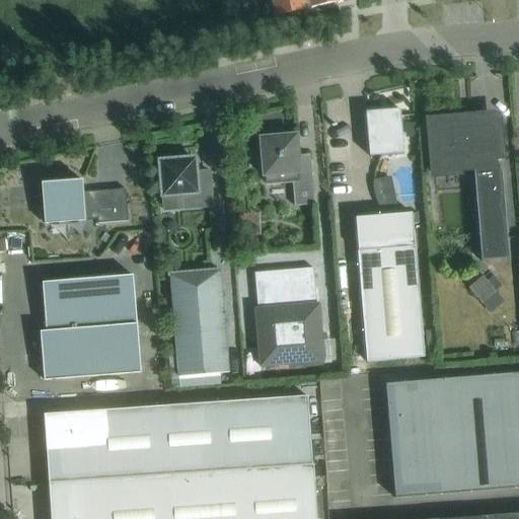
[(270,0),(274,17),(305,10),(305,8),(309,7),(310,8),(322,6),(323,6),(339,3),(342,2),(341,0),(270,0)]
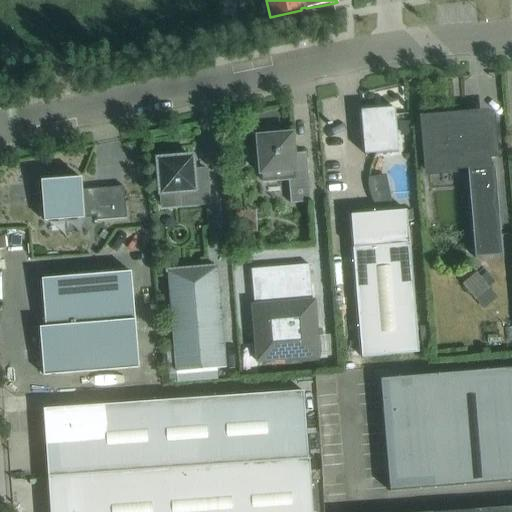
[(375,110),(365,111),(366,123),(361,123),(363,154),(397,151),(394,108),(375,110)]
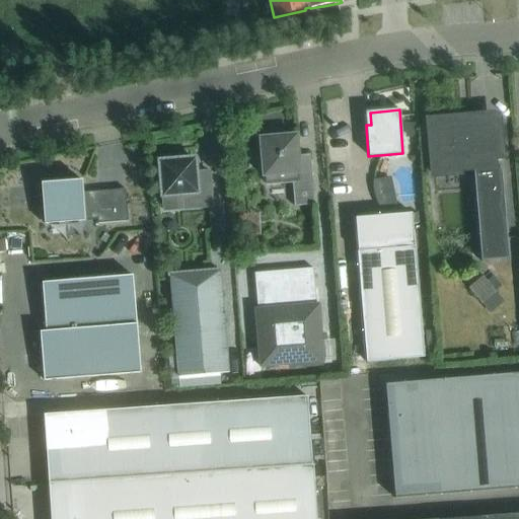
[(500,160),(497,122),(468,124),(469,129),(460,130),(459,119),(428,121),(433,174),(472,171),(474,193),(480,262),(508,258),(503,191),(501,170),(497,170),(496,160),(500,160)]
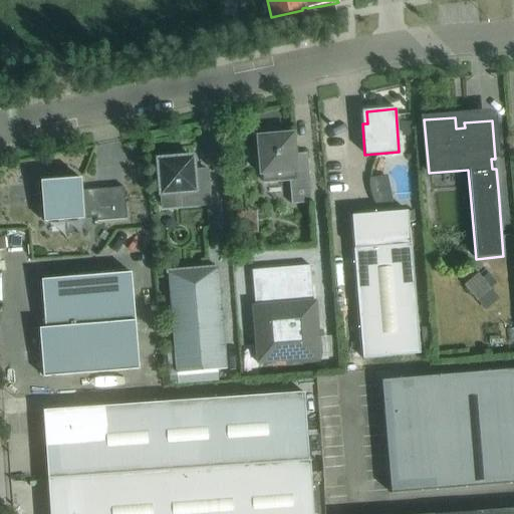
[(261,136),(257,137),(260,175),(262,175),(263,183),(277,181),(276,173),(288,172),(290,204),(310,203),(307,159),(295,160),(293,134),(275,135),(274,131),(261,132),(261,136)]
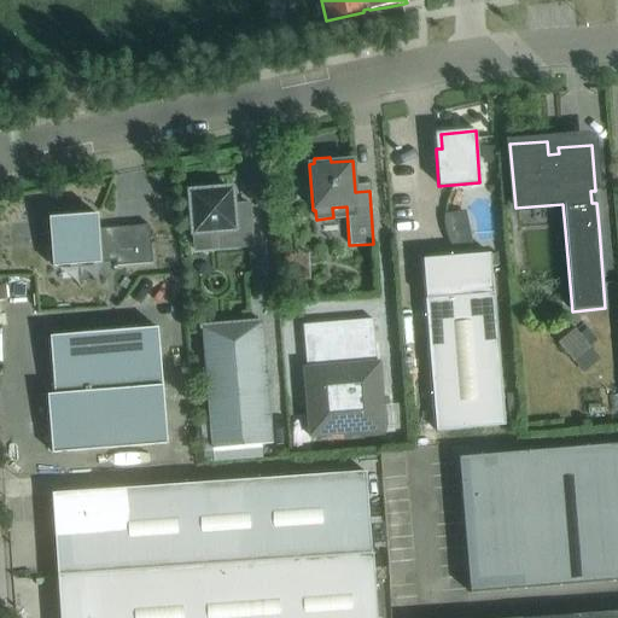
[(233,215),(232,205),(231,190),(221,190),(220,185),(199,186),(199,192),(190,192),(194,250),(251,245),(249,214),(233,215)]
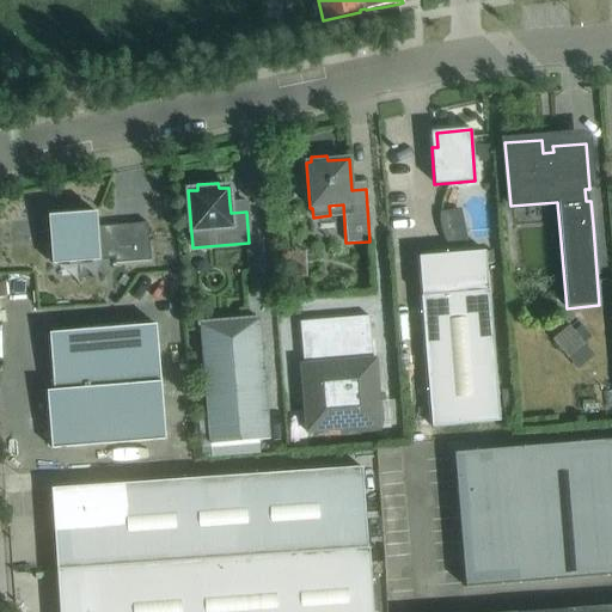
[(115,263),(151,261),(147,222),(97,226),(96,212),(48,216),(50,244),(46,245),(48,261),(53,261),(53,263),(101,259),(99,255),(114,254),(115,263)]
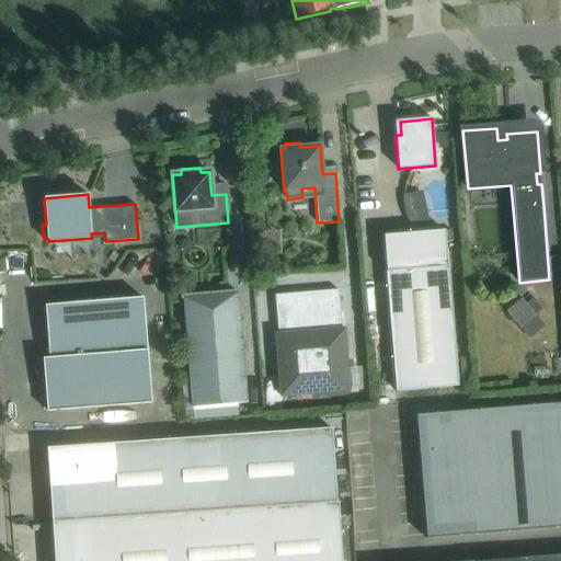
[(384,247),(395,391),(458,386),(446,241),(445,242),(444,230),(384,236),(384,247)]
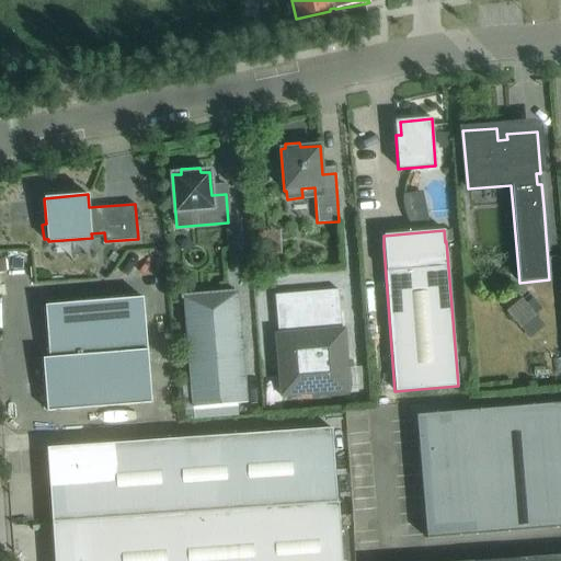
[(275,334),(281,396),(348,390),(343,329),(341,329),(338,289),(274,295),(277,334),(275,334)]
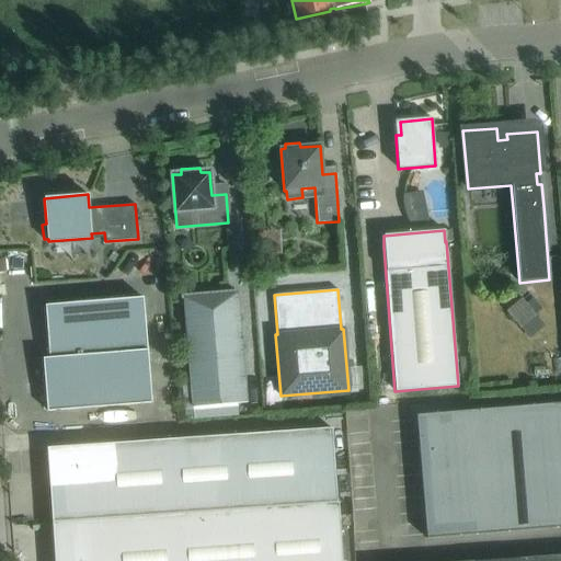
[(183,299),(192,408),(247,403),(237,295),(238,295),(238,293),(201,296),(201,290),(182,292),(183,299)]
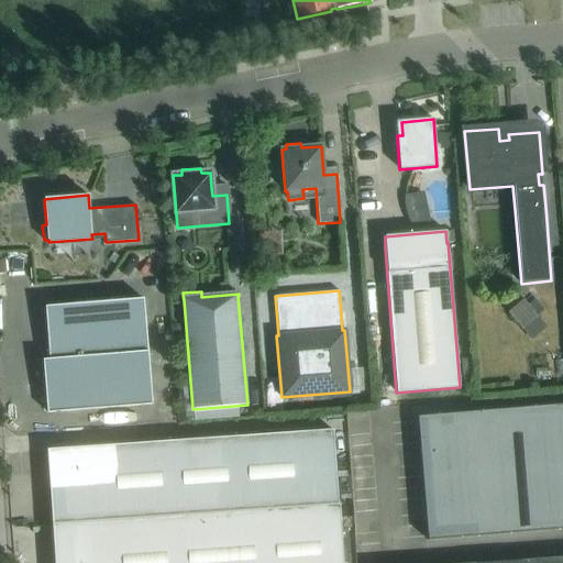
[(43,360),(47,412),(152,404),(143,299),(45,307),(50,360),(43,360)]
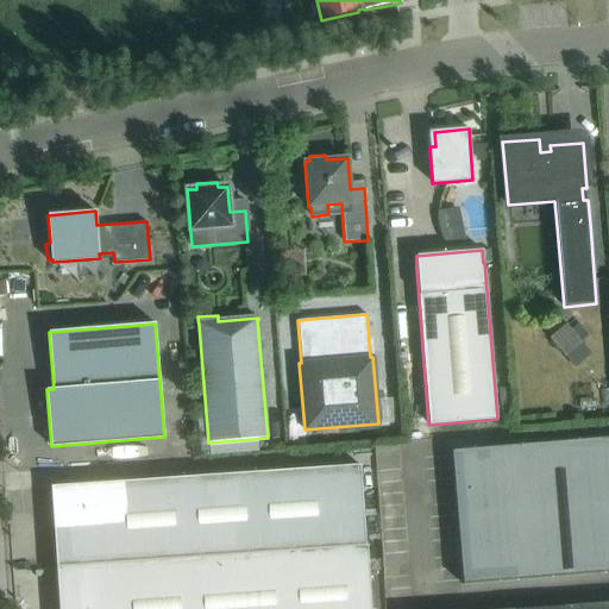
[(581,374),(600,359),(576,328),(557,343),(581,374)]
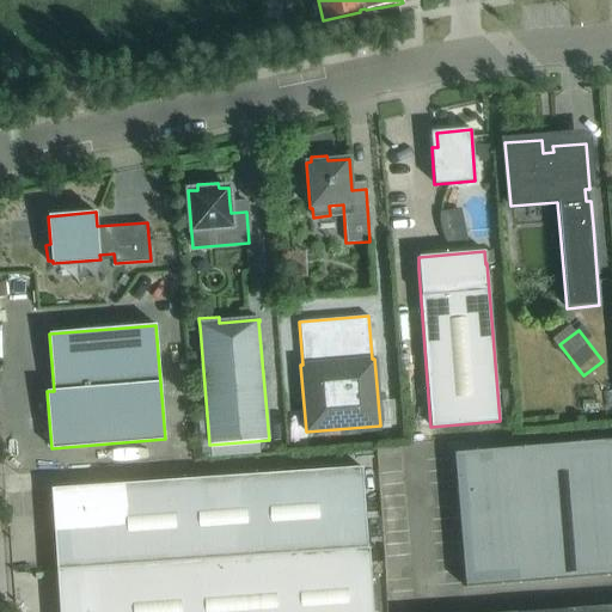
[(512,390),(500,391),(501,408),(513,407),(512,390)]
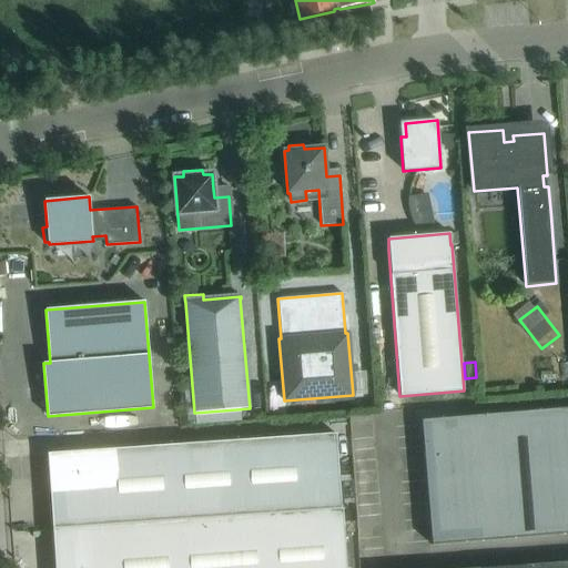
[(567,407),(421,421),(432,545),(567,534),(567,407)]
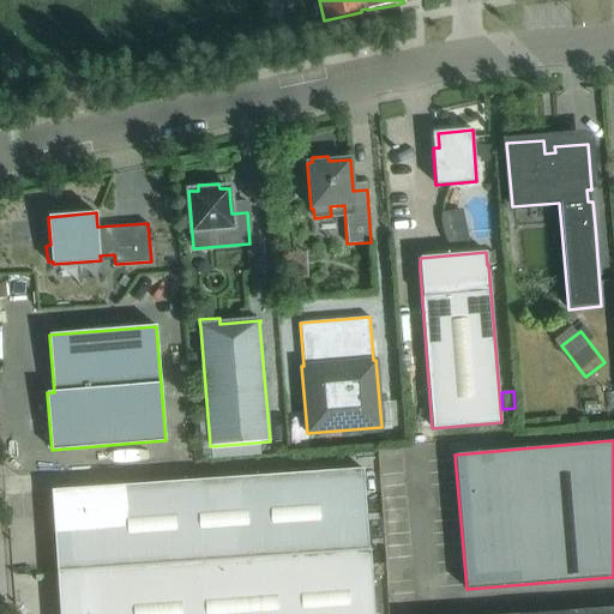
[(373,613),(363,469),(52,491),(59,608),(60,608),(59,613),(373,613)]
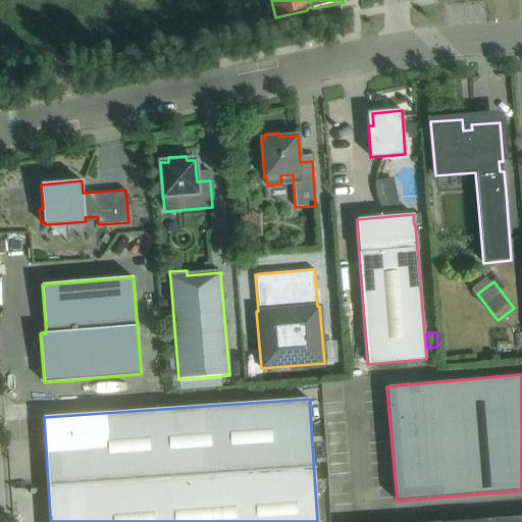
All buildings are outlined.
